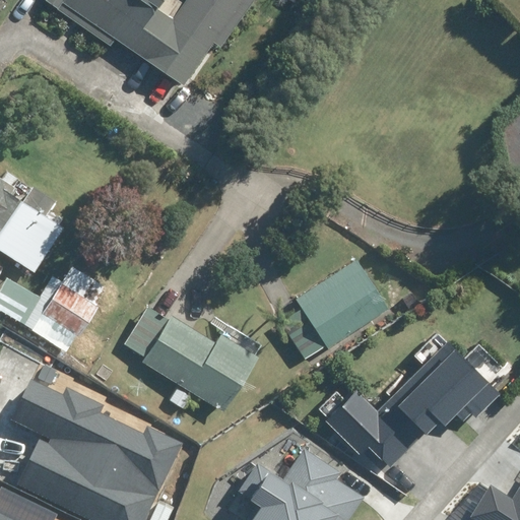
[(207,48),(153,11),(159,0),(43,0),(41,3),(107,48),(112,39),(181,86),(207,48)]
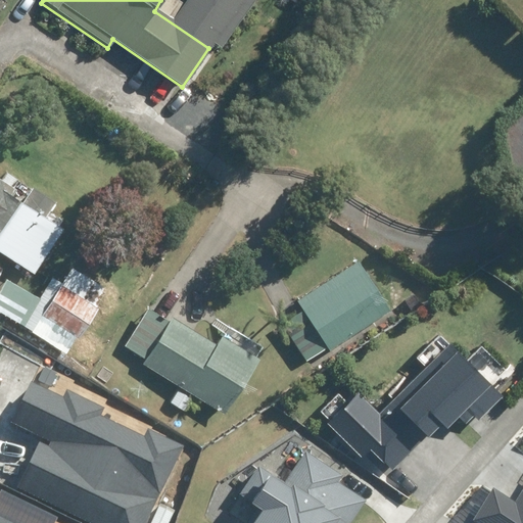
[(0,248),(30,269),(59,224),(41,211),(49,199),(27,185),(17,199),(0,188),(0,248)]
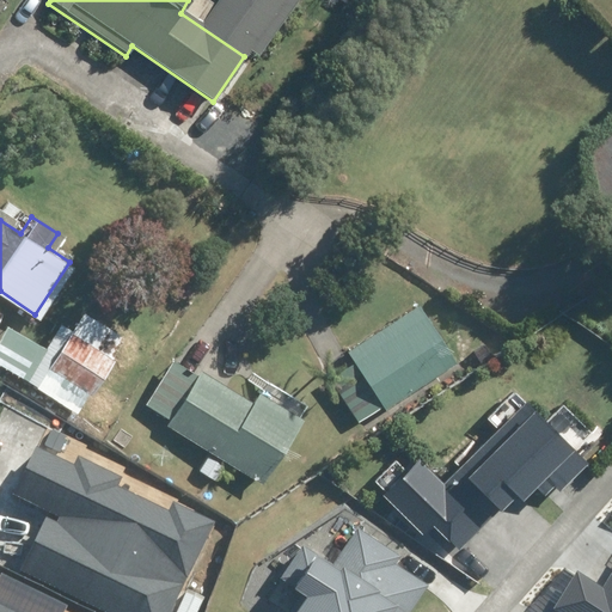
[(418,307),(348,352),(355,363),(331,379),(362,426),(456,366),(418,307)]
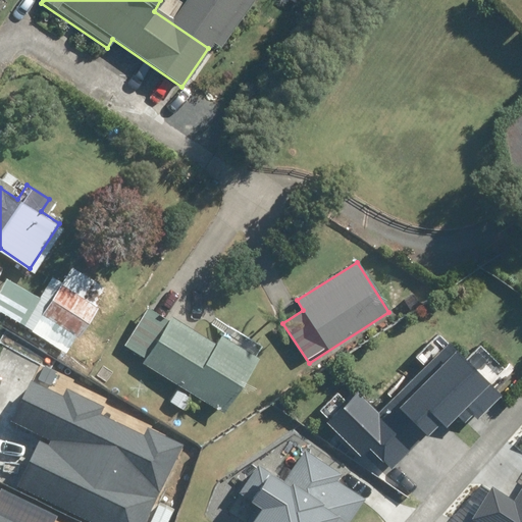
[(71,267),(35,321),(72,346),(108,292),(71,267)]
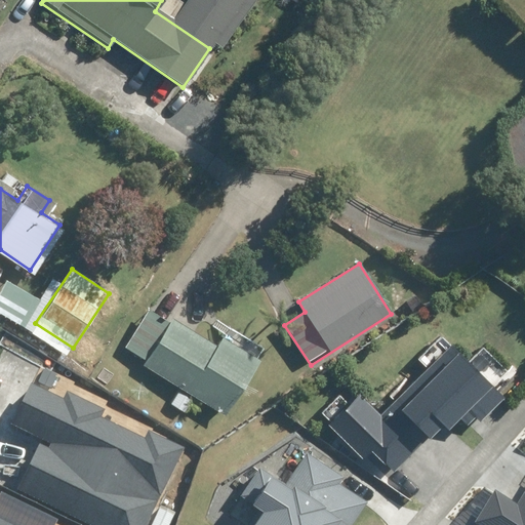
[(35,316),(40,309),(0,284),(0,309),(29,327),(35,316)]
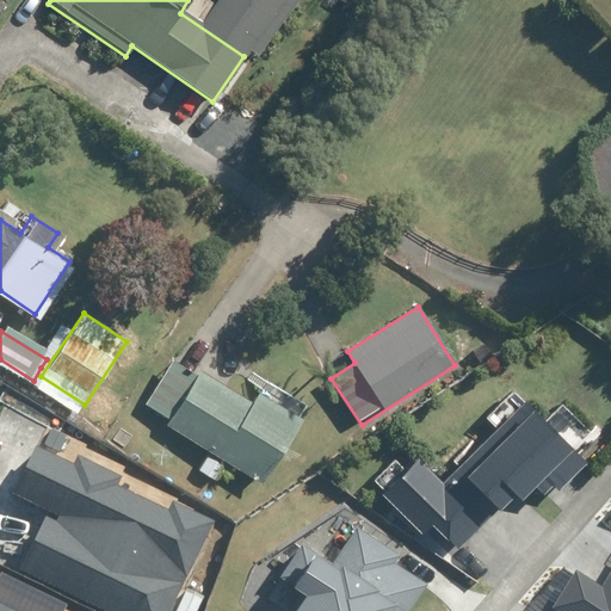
[(170,420),(165,426),(263,485),(302,419),(259,392),(253,401),(202,371),(198,376),(172,359),(144,405),(170,420)]
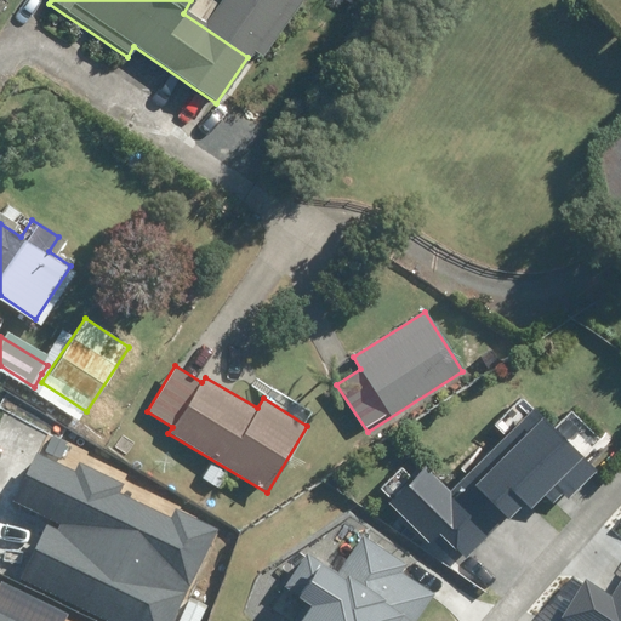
[(444,494),(417,466),(386,495),(416,528),(425,520),(469,567),(563,479),(514,427),(444,494)]
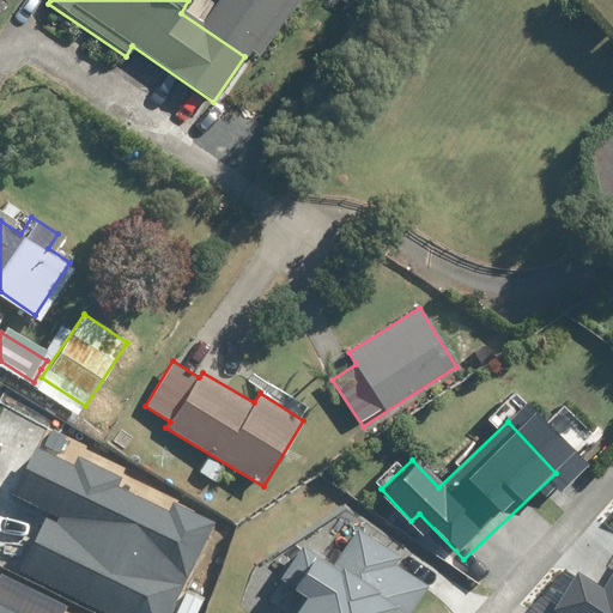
[(77,467),(36,448),(13,496),(61,517),(58,525),(47,520),(20,574),(103,612),(171,612),(216,522),(174,502),(169,511),(121,490),(126,480),(80,459),(77,467)]
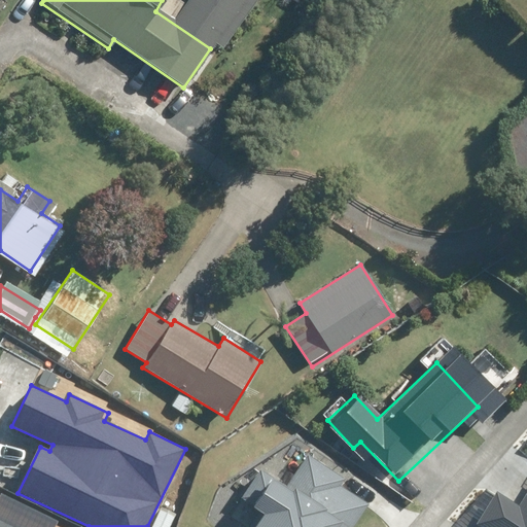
[(191,403),(178,393),(172,402),(184,412),(191,403)]
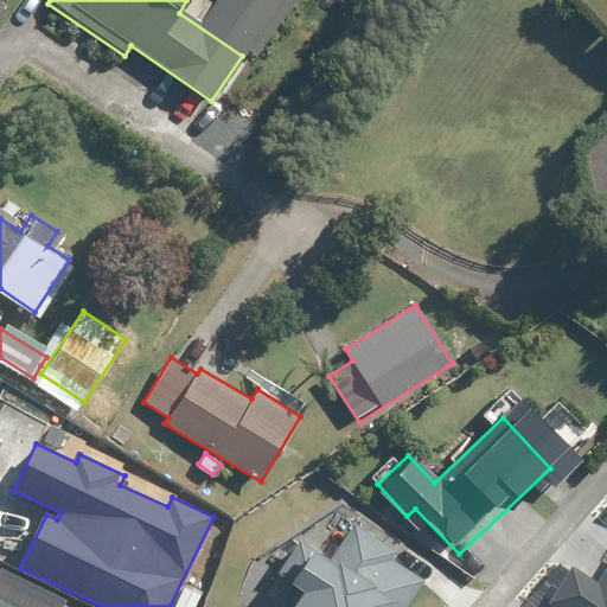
[(287,606),(407,606),(426,581),(393,558),(396,553),(356,524),(331,561),(301,541),(276,575),(299,590),(287,606)]
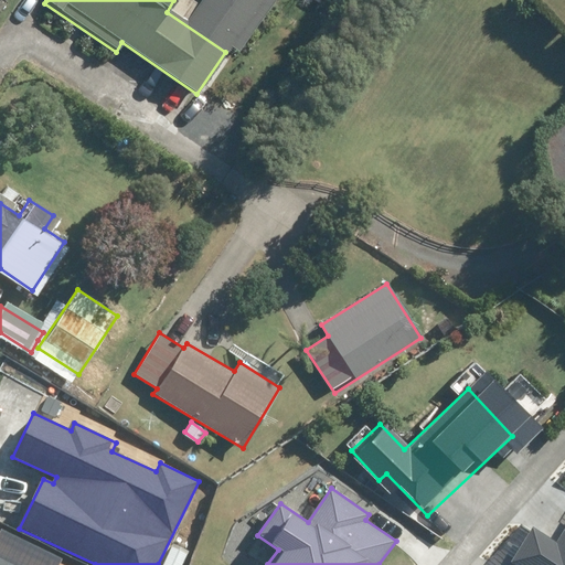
[(532,525),(509,564),(510,564),(564,564),(564,531),(558,542),(532,525)]
